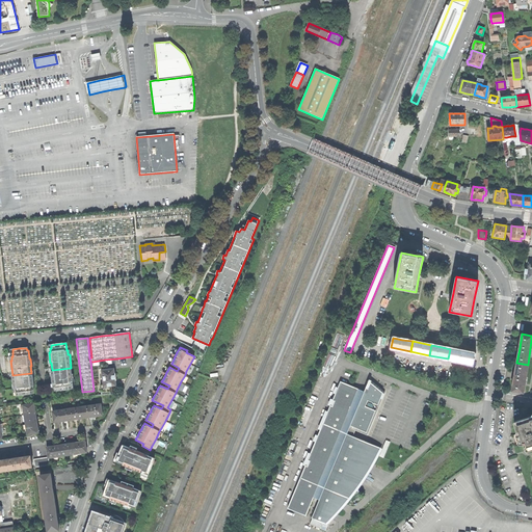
[(450,349),(448,358),(472,364),(474,353),(463,351),(450,349)]
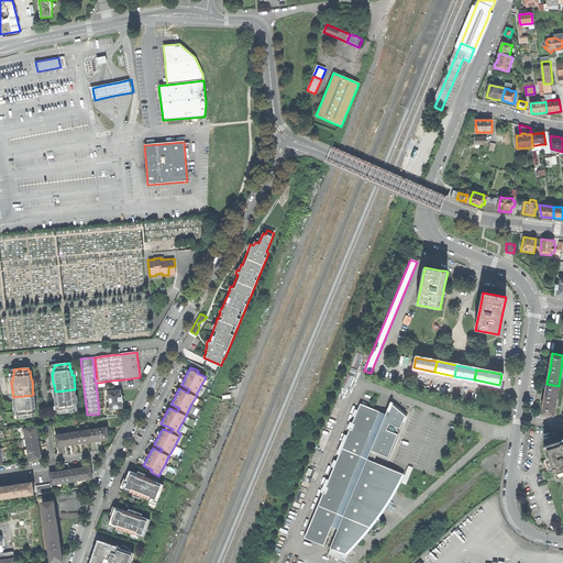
[(553,416),(559,386),(547,384),(544,398),(541,414),(553,416)]
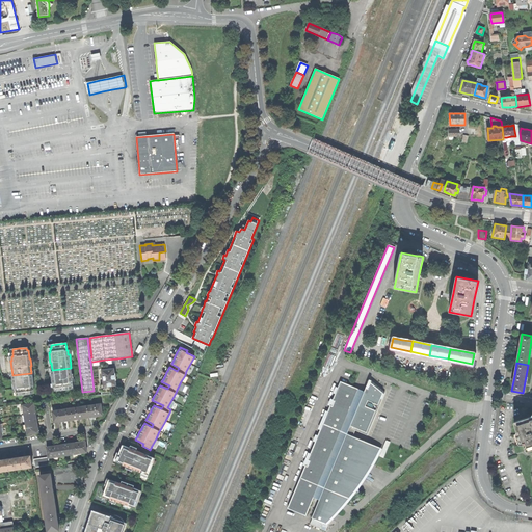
[(52,370),(53,373),(51,373),(53,388),(54,388),(55,391),(61,391),(60,390),(71,389),(70,381),(71,381),(71,377),(72,377),(71,368),(52,370)]
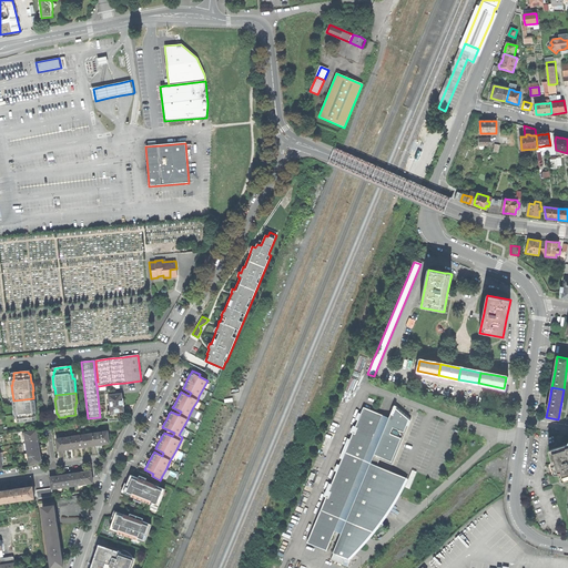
[(111,411),(111,413),(117,412),(123,411),(123,405),(123,403),(123,399),(122,399),(121,394),(109,395),(111,411)]
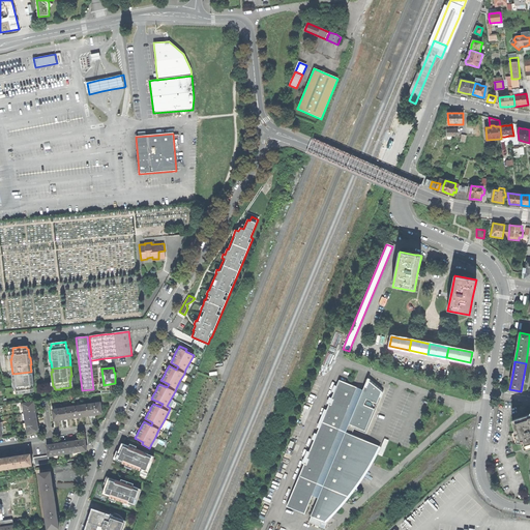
[(31,372),(12,374),(13,382),(15,382),(16,386),(17,386),(18,393),(27,392),(33,392),(32,381),(33,380),(32,374),(31,374),(31,372)]
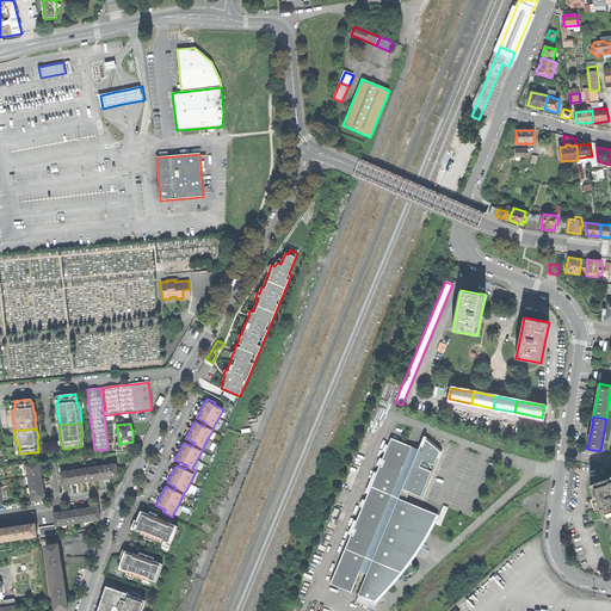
[(329,585),(351,593),(359,573),(365,575),(357,596),(358,596),(355,603),(371,610),(375,603),(381,598),(386,592),(392,586),(392,585),(396,580),(402,573),(407,567),(412,561),(418,553),(421,545),(427,536),(433,525),(434,524),(438,516),(436,516),(405,503),(407,495),(421,501),(434,469),(436,466),(442,452),(425,439),(425,438),(423,437),(418,450),(412,448),(406,445),(397,442),(390,439),(387,446),(384,445),(381,451),(384,452),(381,460),(378,458),(375,466),(378,467),(376,474),(372,473),(364,493),(366,494),(364,501),(360,500),(358,507),(362,508),(356,522),(352,520),(346,535),(350,536),(329,585)]
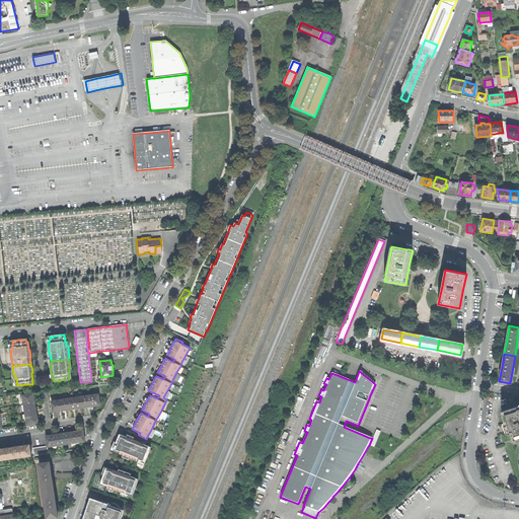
[(107,384),(106,376),(101,377),(101,375),(98,375),(99,385),(107,384)]
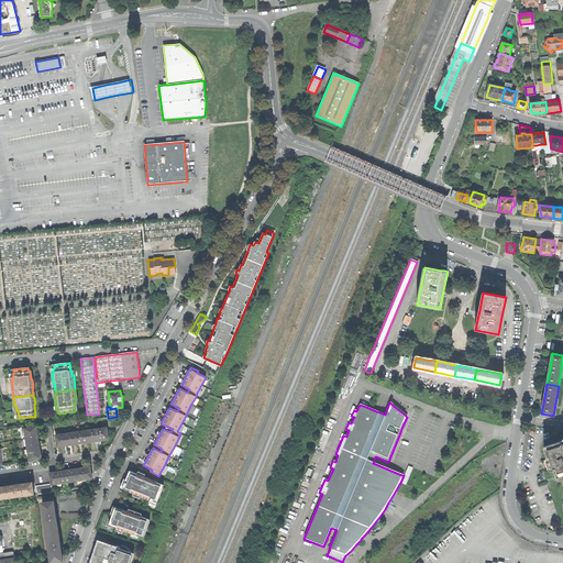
[(25,439),(37,437),(36,432),(35,427),(24,429),(25,433),(25,439)]
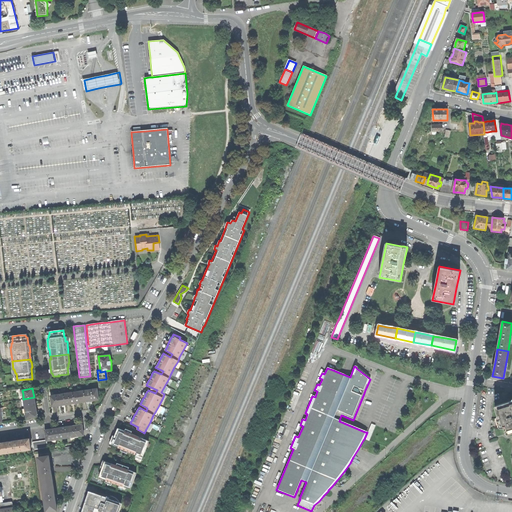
[(87,390),(89,401),(94,400),(98,399),(97,393),(97,389),(87,390)]
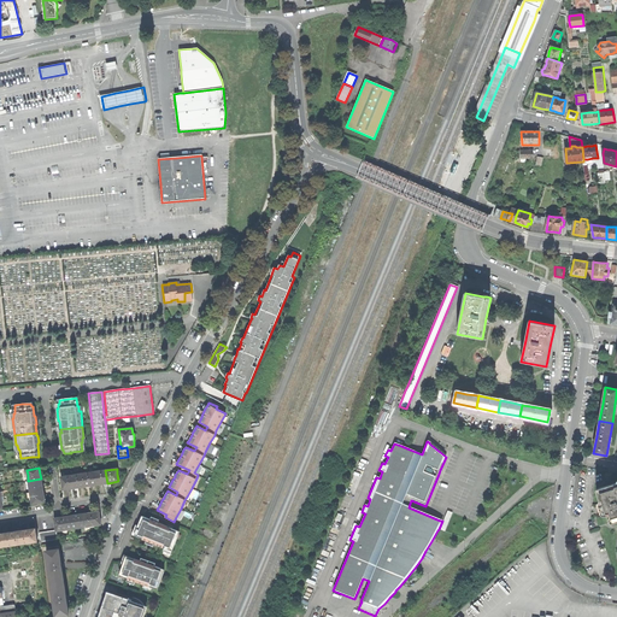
[(105,470),(94,471),(97,485),(103,483),(107,483),(105,470)]
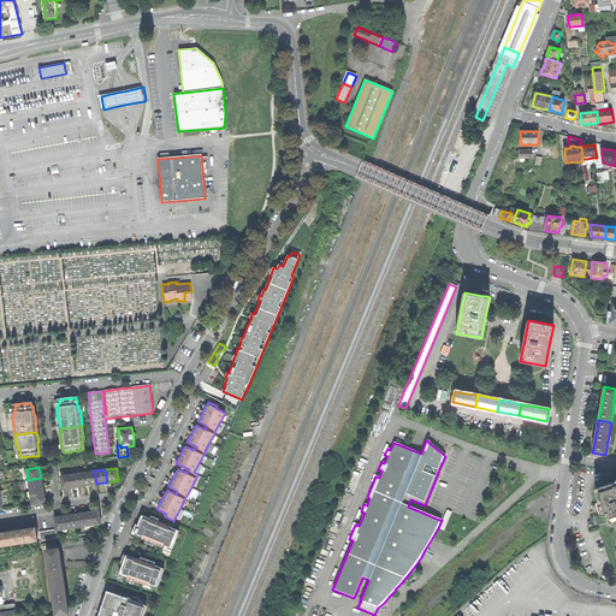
[(92,485),(96,484),(94,471),(83,473),(84,485),(92,485)]
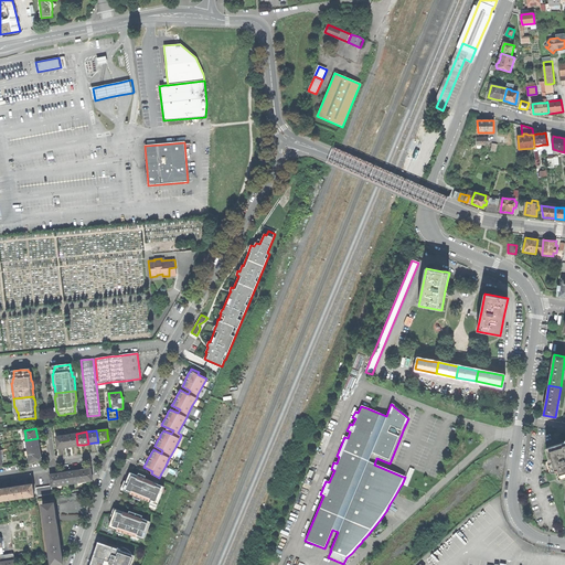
[(73,446),(77,445),(76,434),(66,435),(67,447),(73,446)]
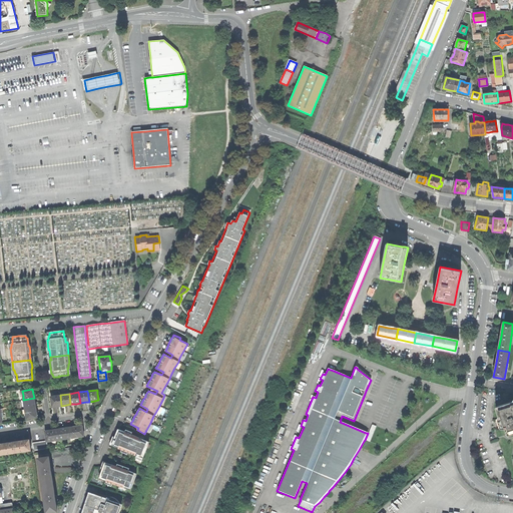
[(61,406),(60,395),(51,397),(52,407),(57,406),(61,406)]
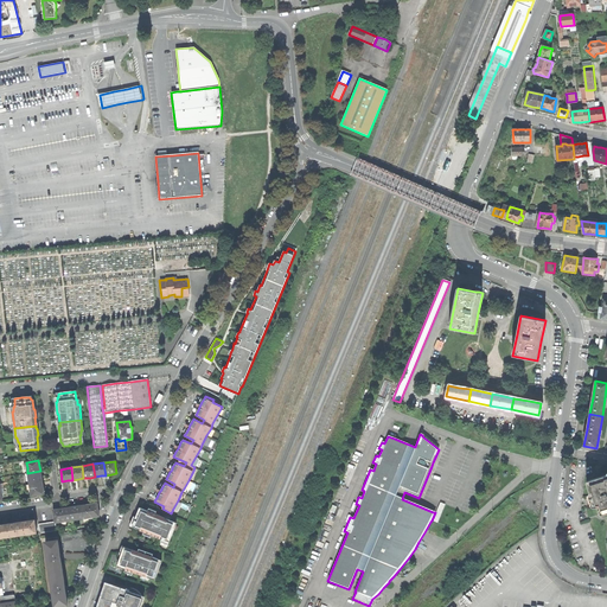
[(29,479),(30,484),(42,483),(40,477),(40,471),(27,473),(27,474),(29,479)]
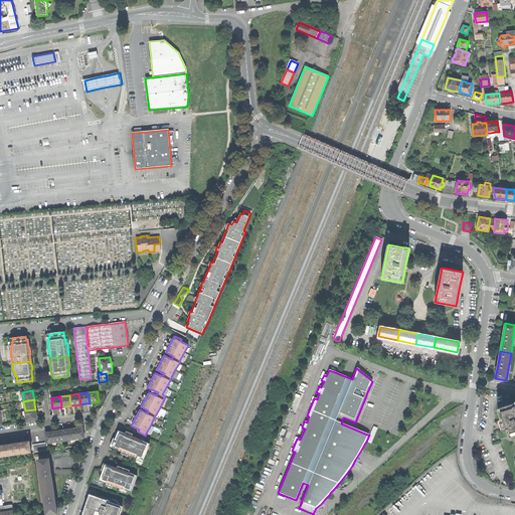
[(506,427),(508,435),(514,433),(514,403),(497,409),(500,419),(503,427),(506,427)]
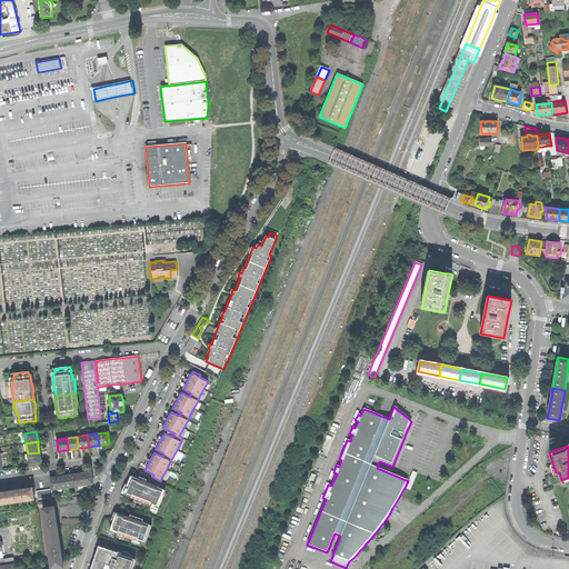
[(40,457),(39,452),(28,453),(29,459),(29,465),(41,462),(40,457)]
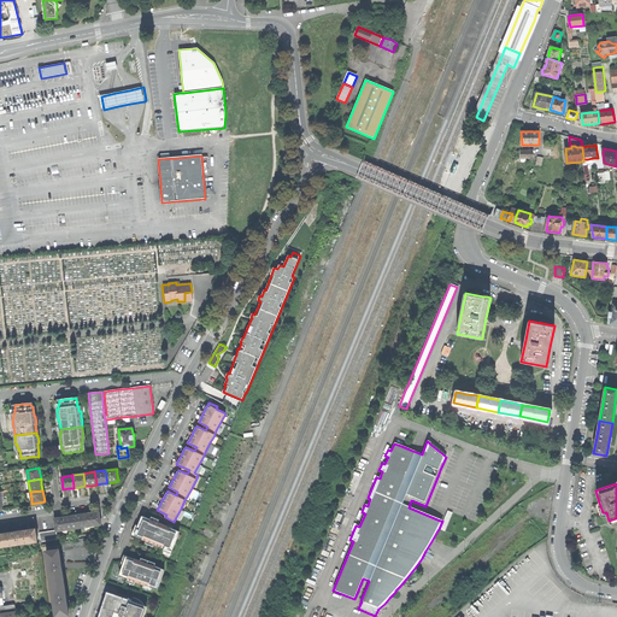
[(88,513),(89,526),(95,526),(101,524),(99,511),(93,512),(88,513)]
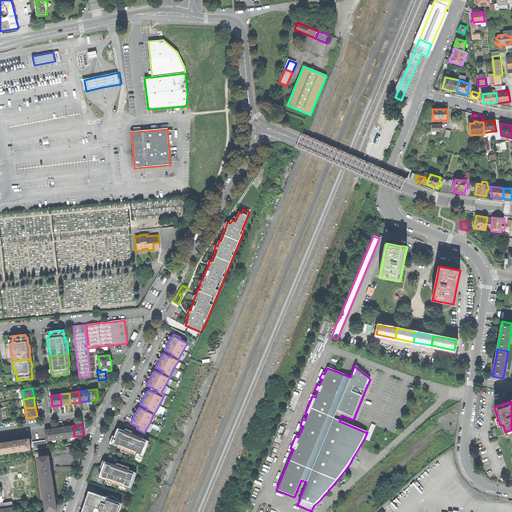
[(64,427),(65,438),(70,437),(74,436),(73,426),(68,427),(64,427)]
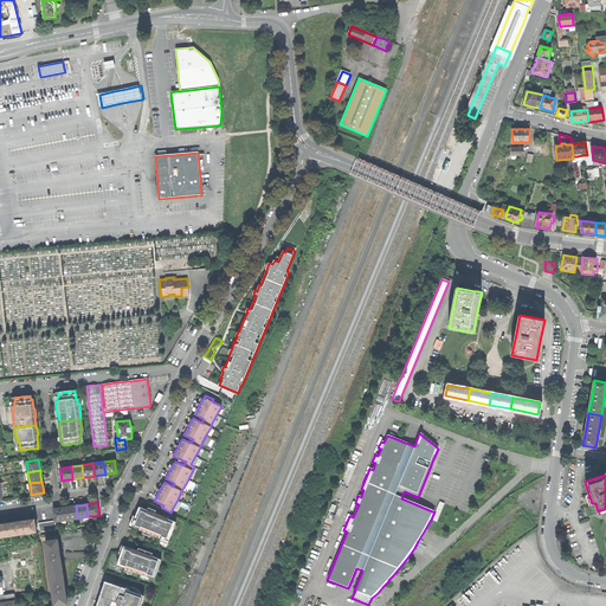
[(64,508),(66,520),(71,519),(77,519),(76,505),(70,507),(64,508)]
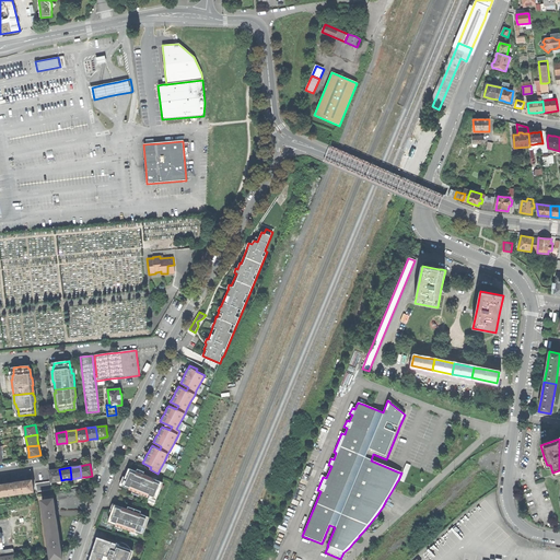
[(126,475),(123,485),(133,489),(132,490),(140,493),(149,498),(156,500),(162,483),(151,479),(151,477),(143,474),(137,471),(127,467),(125,471),(124,474),(126,475)]
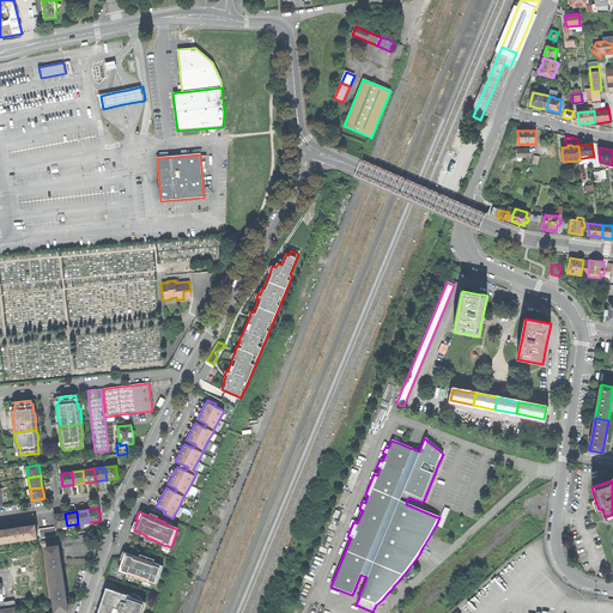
[(62,527),(67,526),(65,514),(60,514),(54,515),(55,527),(56,527),(62,527)]
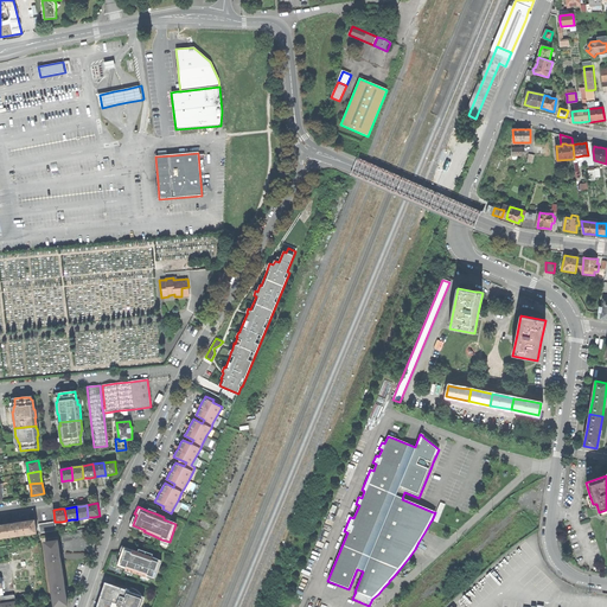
[(0,524),(0,537),(37,532),(34,521),(19,523),(0,524)]
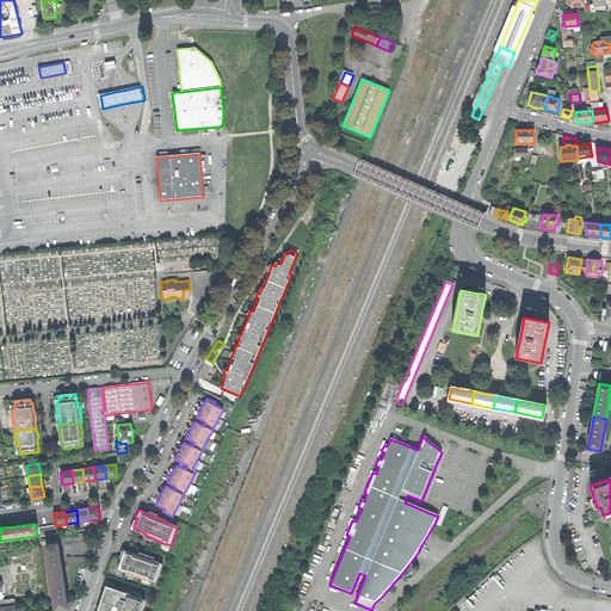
[(90,532),(61,536),(62,545),(92,541),(90,532)]
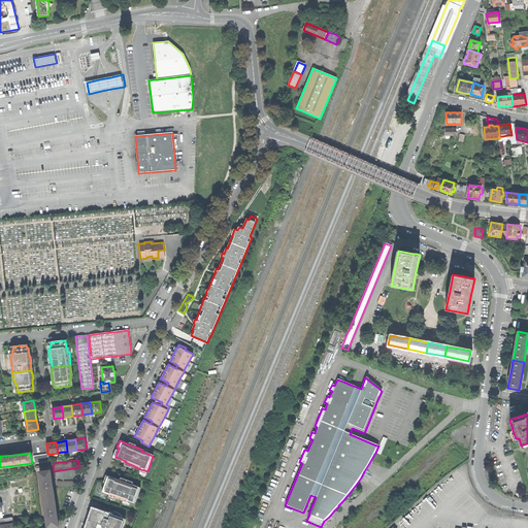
[(50,470),(39,471),(47,527),(59,525),(57,513),(58,513),(58,510),(57,509),(56,509),(53,486),(54,485),(53,484),(53,482),(52,483),(50,470)]
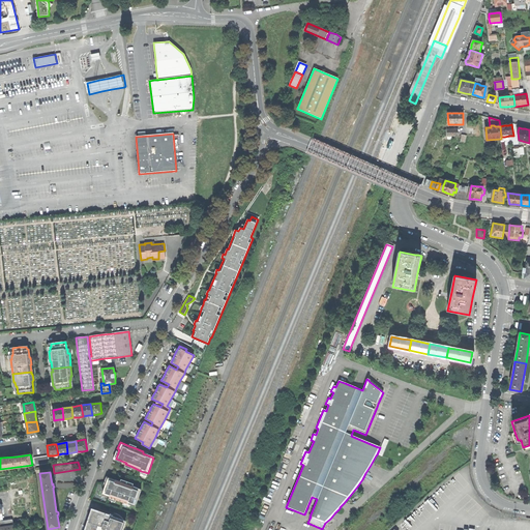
[(106,486),(102,495),(110,497),(116,499),(123,502),(128,504),(129,502),(131,503),(136,504),(141,491),(137,489),(138,488),(133,486),(119,481),(116,480),(115,481),(108,478),(106,486)]
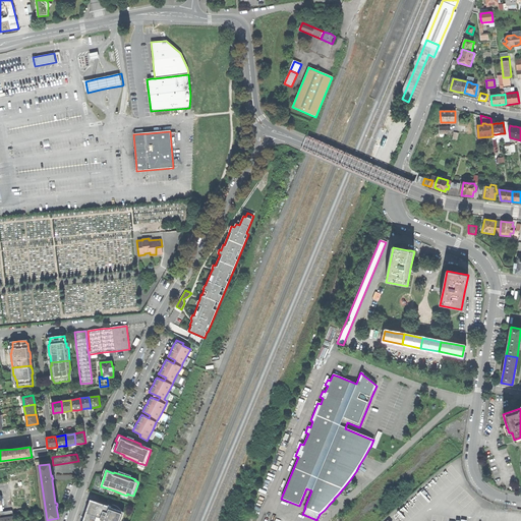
[(120,520),(123,514),(122,513),(121,511),(119,508),(117,506),(114,505),(113,508),(109,507),(97,503),(97,504),(91,502),(91,504),(91,506),(92,506),(91,510),(90,512),(88,511),(88,513),(84,520),(120,520)]
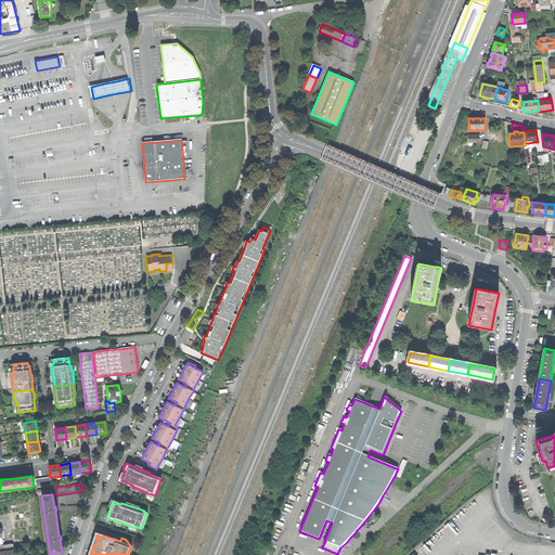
[(0,553),(0,554),(13,554),(13,551),(12,544),(3,545),(0,545),(0,553)]
